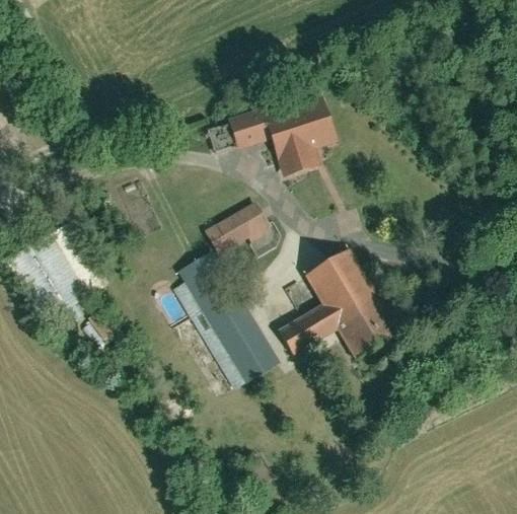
[(319,98),(231,124),(237,144),(270,135),(282,176),(317,166),(312,148),(333,142),(319,98)]
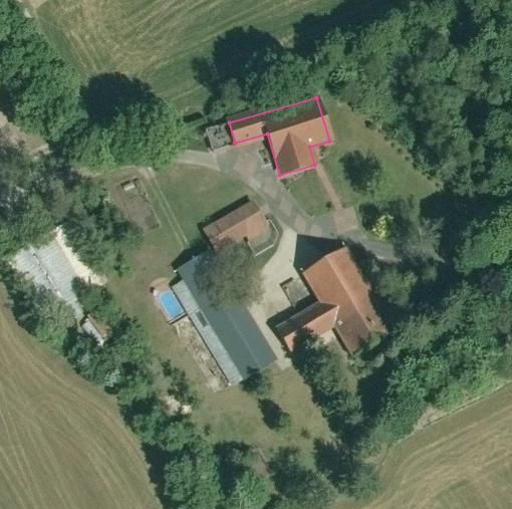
[(246,237),(265,226),(252,201),(203,228),(213,248),(243,231),(246,237)]
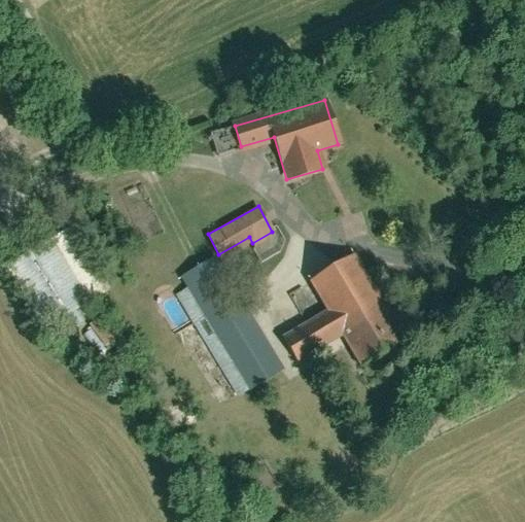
[(49,232),(0,255),(0,257),(30,323),(80,301),(49,232)]
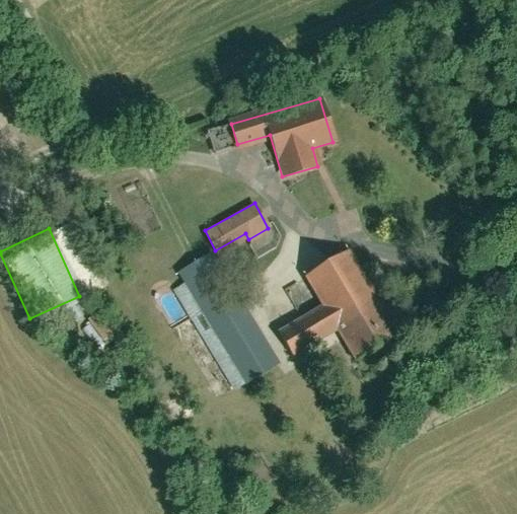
[(399,340),(348,248),(300,275),(322,313),(284,335),(294,351),(334,328),(354,364),(399,340)]
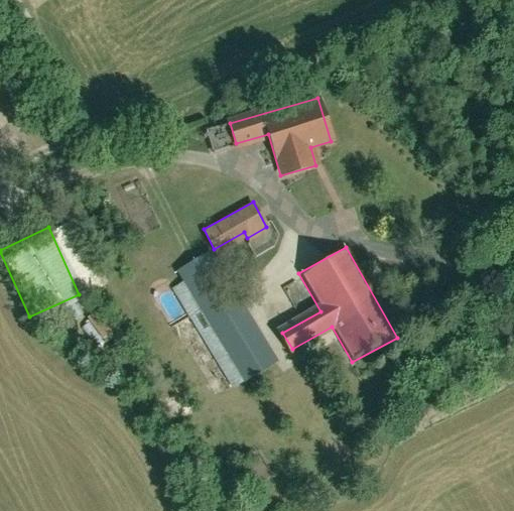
[(277,361),(214,249),(178,269),(182,277),(170,284),(229,388),(277,361)]
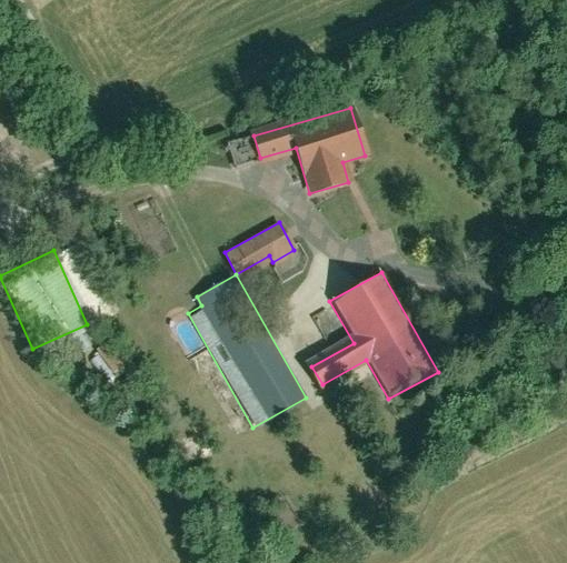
[(101,372),(127,354),(111,331),(86,349),(101,372)]
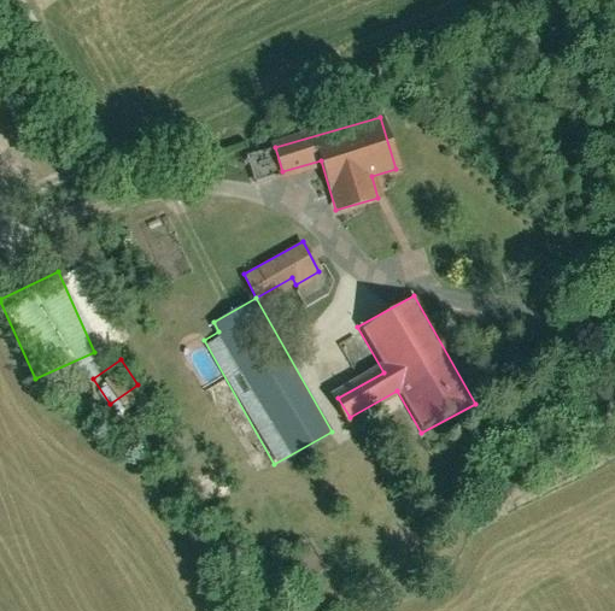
All buildings are outlined.
